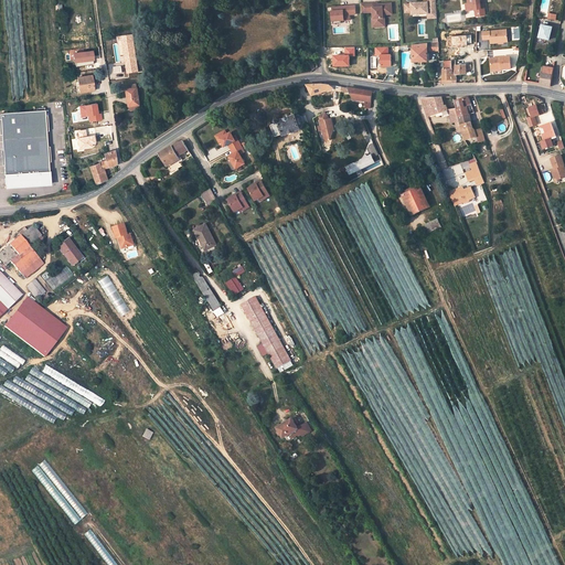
[(436,0),(425,0),(427,0),(427,2),(416,3),(416,4),(412,4),(406,4),(406,12),(412,12),(413,14),(428,13),(428,10),(437,10),(436,0)]
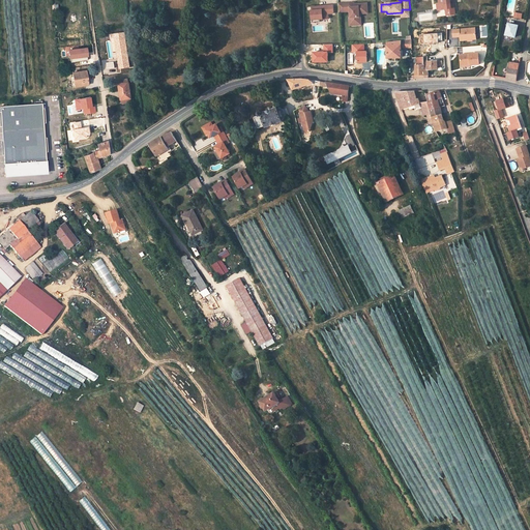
[(439,0),(440,4),(441,10),(446,9),(447,15),(448,16),(455,15),(455,10),(452,10),(451,4),(450,0),(439,0)]
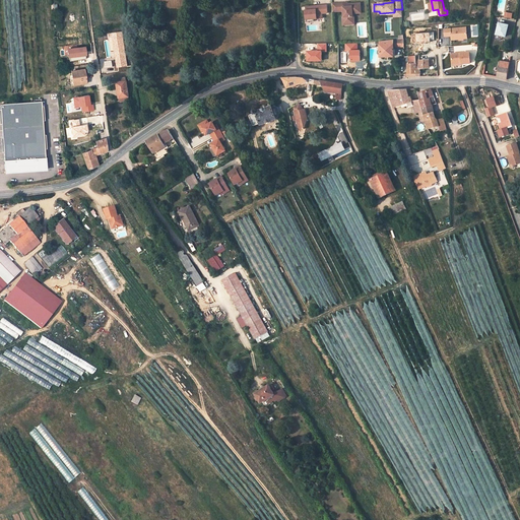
[(361,13),(361,3),(351,4),(352,6),(348,6),(347,2),(337,3),(337,11),(343,11),(344,17),(347,17),(347,24),(354,24),(353,13),(361,13)]
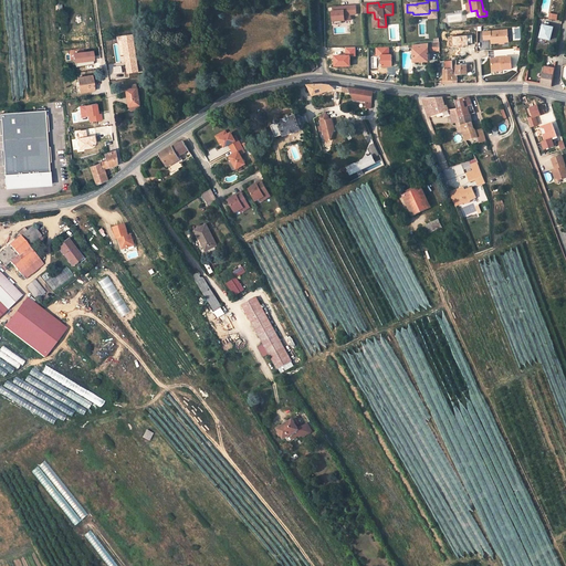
[(341,7),(333,7),(333,11),(333,21),(350,20),(350,14),(356,14),(356,6),(344,7),(344,8),(341,8),(341,7)]
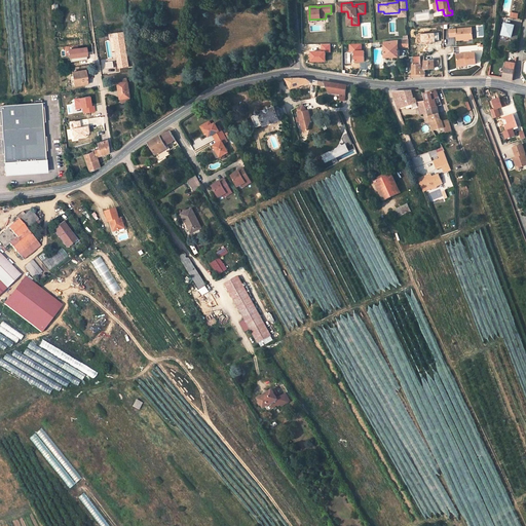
[(514,25),(503,23),(501,35),(511,36),(514,25)]
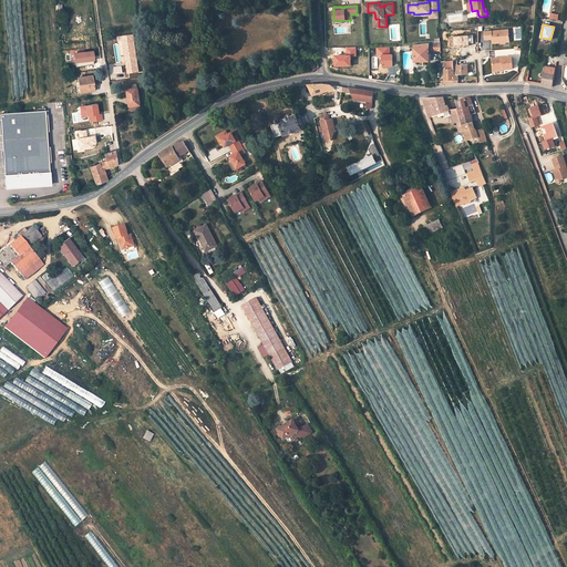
[(508,29),(484,31),(485,40),(492,39),(493,43),(509,41),(508,29)]
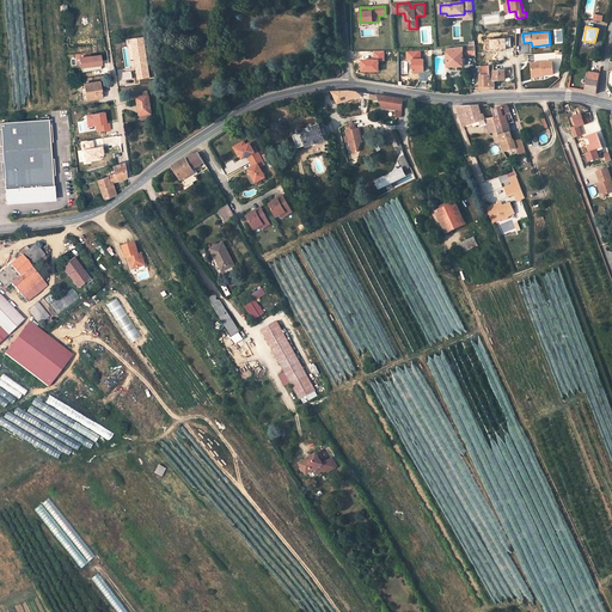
[(129,61),(135,60),(138,79),(148,78),(144,38),(127,40),(129,61)]
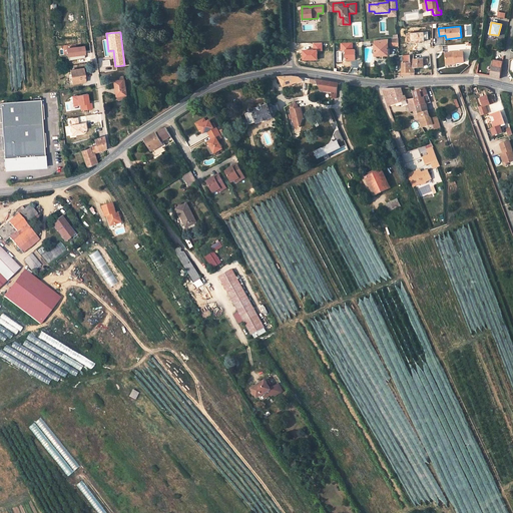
[(390,46),(399,46),(398,38),(394,39),(390,39),(390,43),(390,46)]
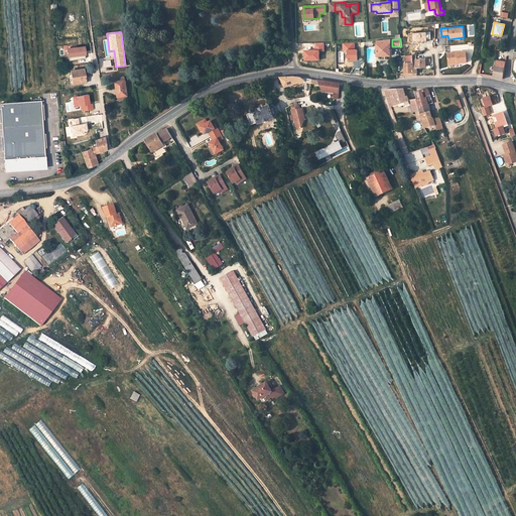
[(378,41),(378,56),(391,55),(390,42),(390,39),(378,41)]
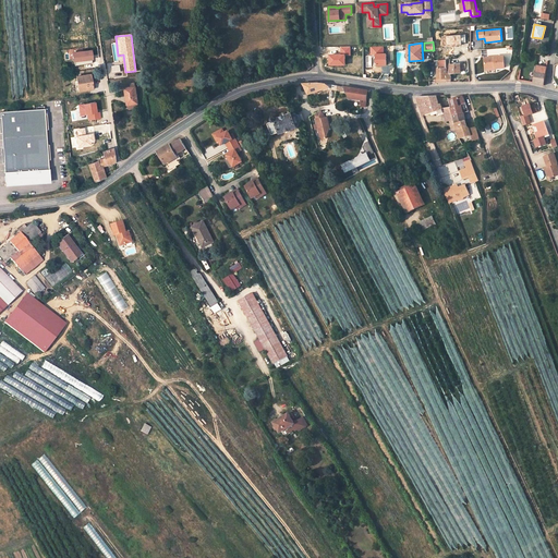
[(93,50),(73,52),(74,62),(94,60),(93,50)]
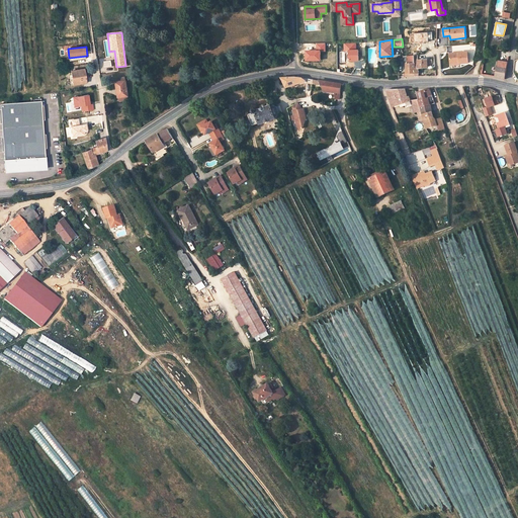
[(468,52),(449,54),(450,63),(459,62),(459,63),(468,62),(468,52)]
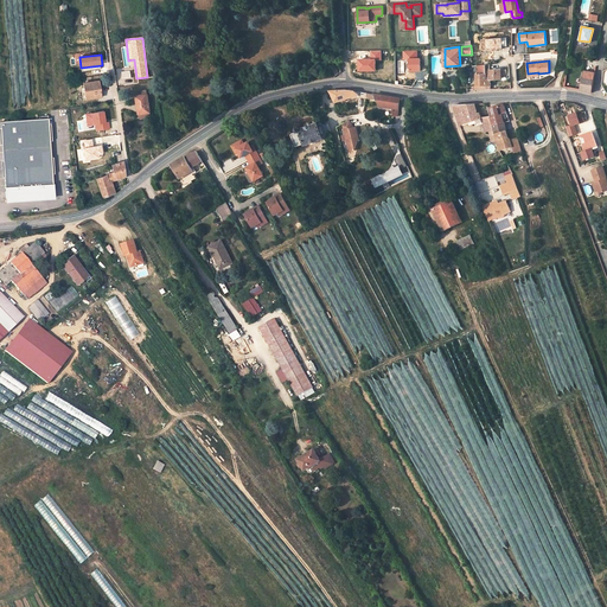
[(486,75),(486,89),(491,89),(491,81),(502,80),(500,70),(489,71),(487,75),(486,75)]
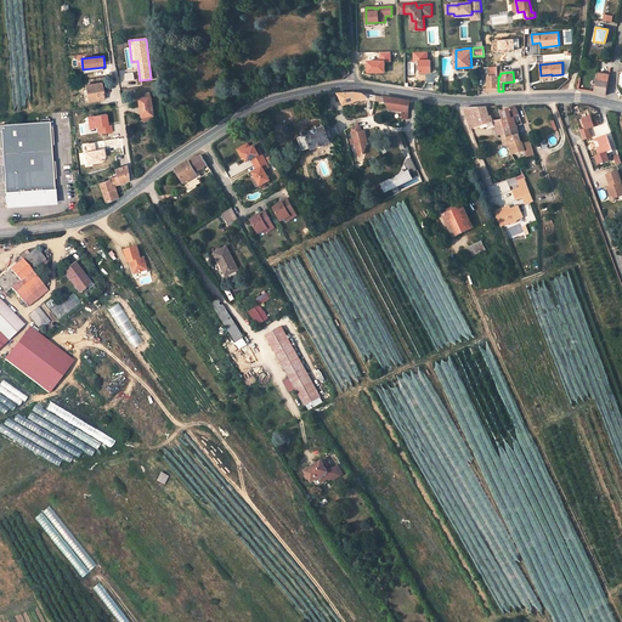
[(597,80),(594,92),(606,96),(610,75),(604,74),(603,82),(598,80),(597,80)]
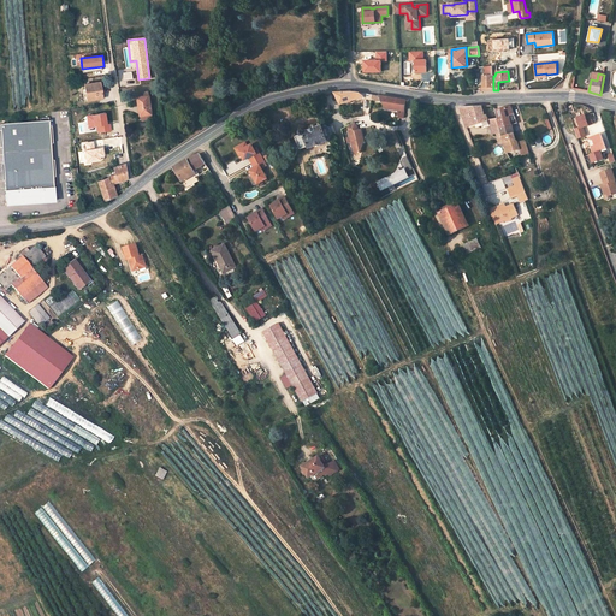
[(484,76),(483,76),(484,92),(493,90),(493,76),(486,76),(484,76)]
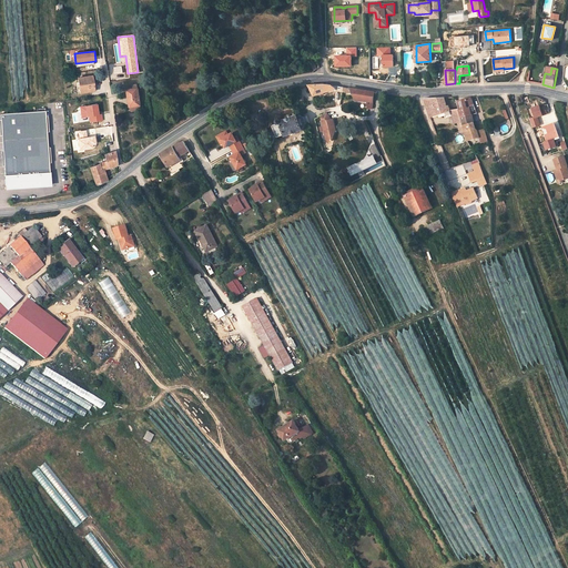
[(93,91),(91,77),(78,78),(80,92),(93,91)]
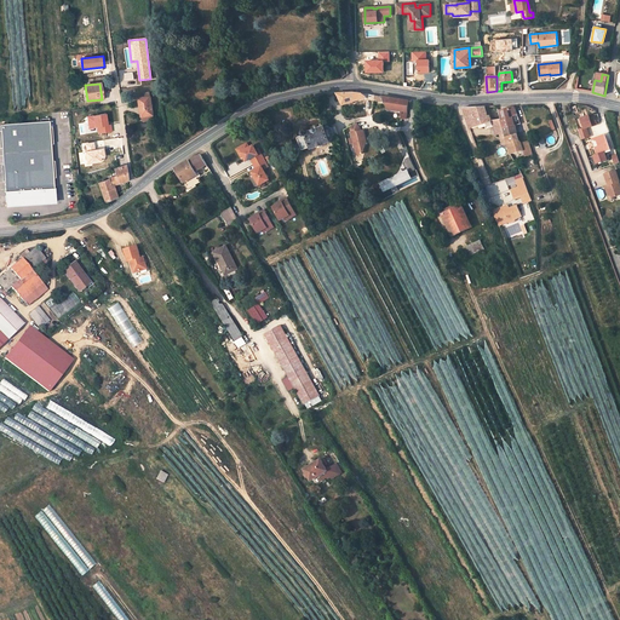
[(337,93),(343,104),(366,98),(366,99),(385,102),(388,109),(401,110),(402,118),(407,119),(408,101),(365,93),(352,93),(337,93)]
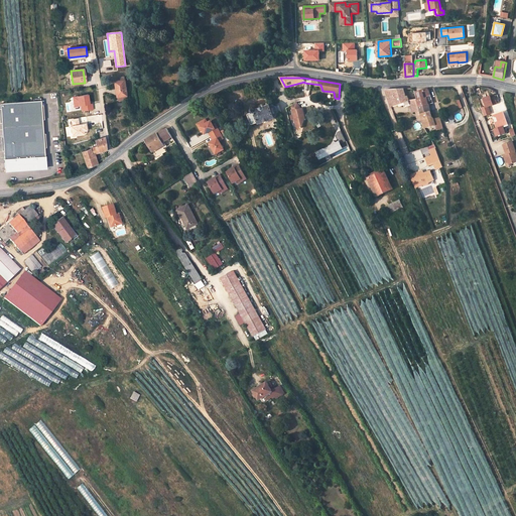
[(125,81),(116,82),(118,97),(128,96),(125,81)]
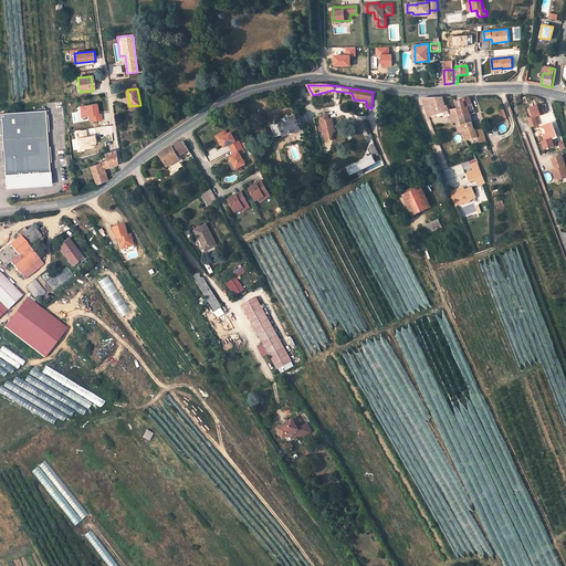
[(423,98),(429,116),(438,114),(439,117),(443,115),(449,113),(448,111),(449,109),(448,105),(447,105),(443,97),(423,98)]
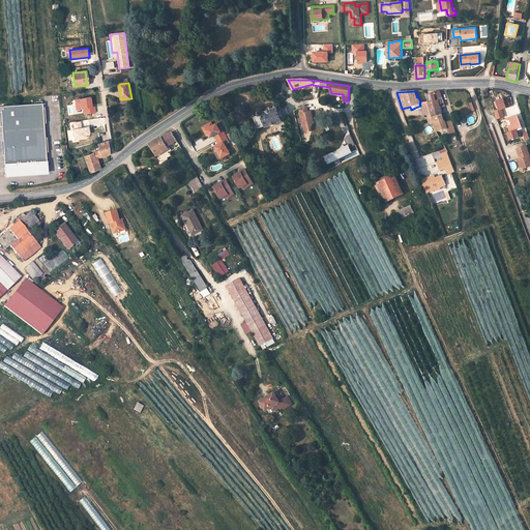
[(439,99),(442,98),(440,91),(427,94),(428,100),(431,109),(440,107),(439,104),(439,99)]
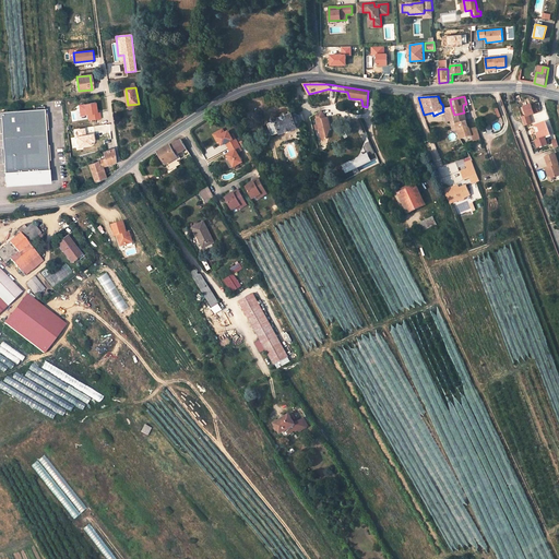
[(531,103),(523,106),(525,115),(528,114),(534,113),(531,103)]
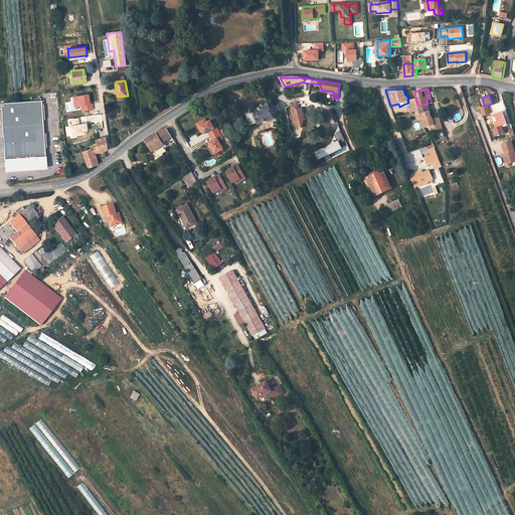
[(74,107),(82,106),(82,111),(93,109),(93,104),(90,105),(89,96),(73,98),(74,107)]
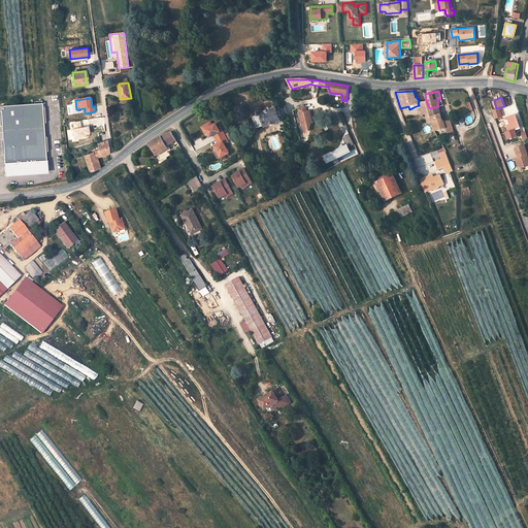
[(426,100),(421,102),(422,106),(423,113),(426,112),(430,111),(429,108),(426,100)]
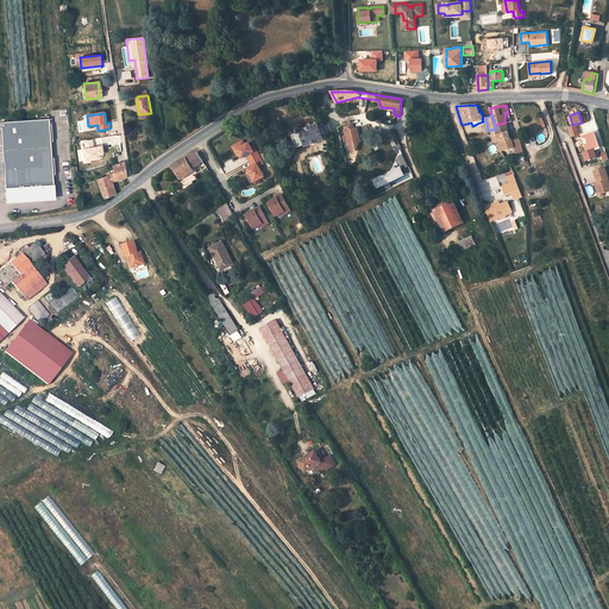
[(52,187),(48,119),(0,121),(0,126),(6,202),(54,199),(52,187)]
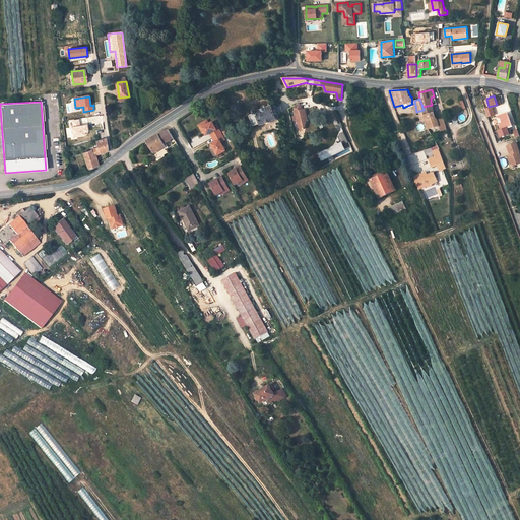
[(299,103),(294,107),(300,130),(304,129),(306,122),(305,118),(307,117),(305,109),(303,110),(299,103)]
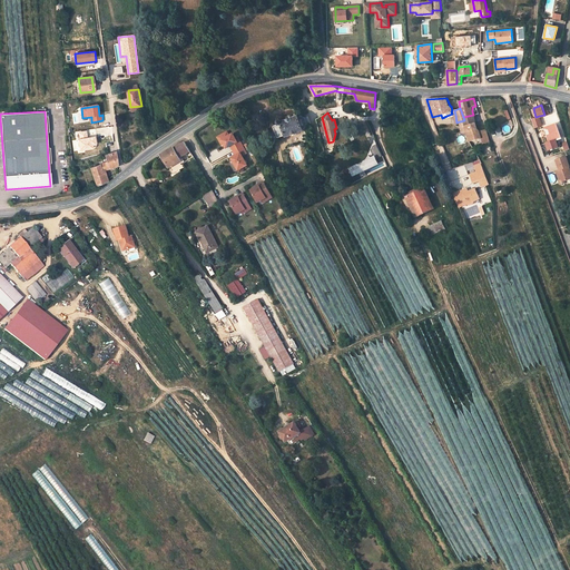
[(477,128),(473,115),(463,117),(464,120),(465,126),(467,131),(470,141),(471,141),(481,138),(488,137),(487,130),(480,131),(480,130),(477,128)]
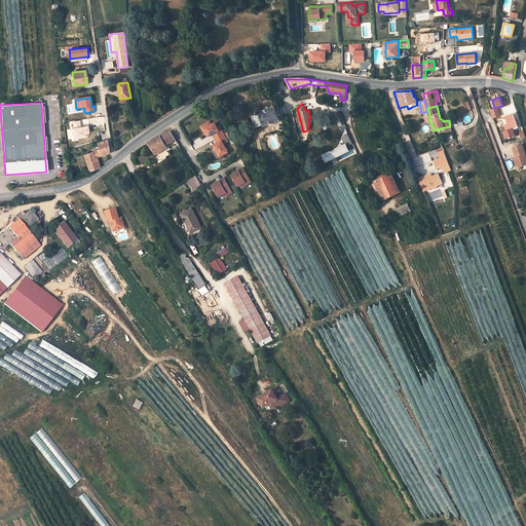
[(264,126),(280,120),(279,119),(283,118),(285,115),(282,108),(277,107),(275,108),(275,107),(260,112),(259,112),(258,112),(257,113),(257,114),(258,115),(255,116),(254,117),(257,126),(259,127),(264,125),(264,126)]
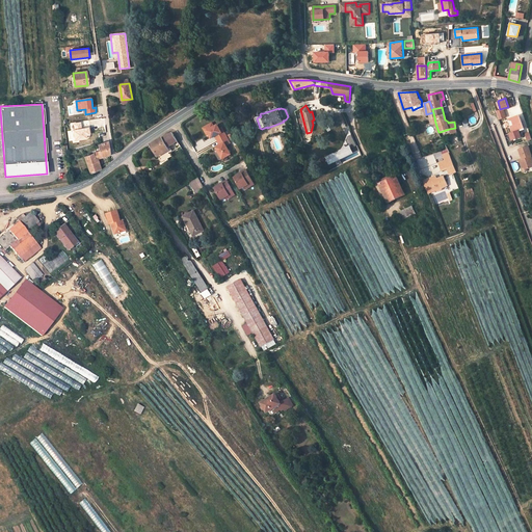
[(503,108),(497,111),(500,120),(507,117),(503,108)]
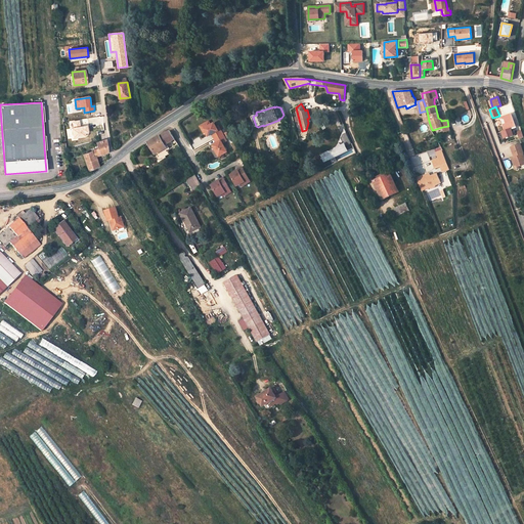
[(515,112),(512,113),(518,131),(521,129),(515,112)]
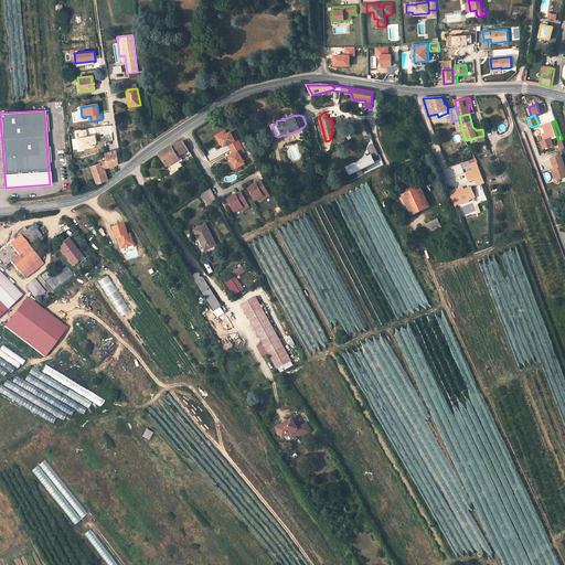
[(541,126),(546,140),(556,137),(552,124),(546,126),(545,125),(541,126)]
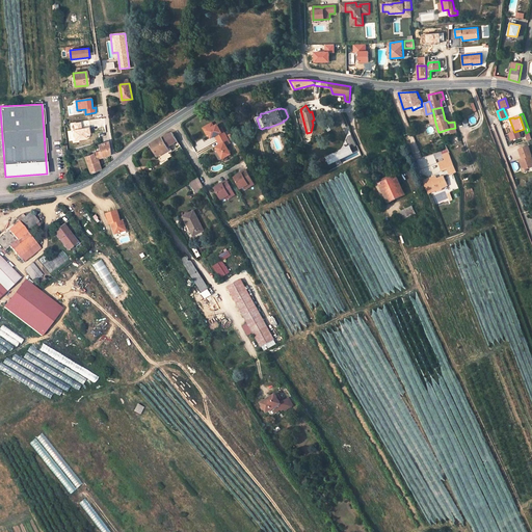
[(82,123),(74,124),(75,130),(74,130),(75,141),(87,139),(87,136),(90,135),(89,128),(82,129),(82,123)]
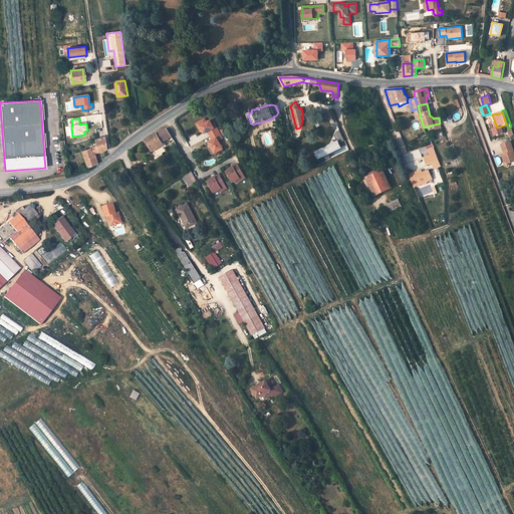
[(213,140),(219,151),(223,149),(219,141),(223,139),(215,122),(213,124),(210,120),(207,121),(205,118),(203,120),(209,132),(210,131),(212,135),(214,140),(213,140)]
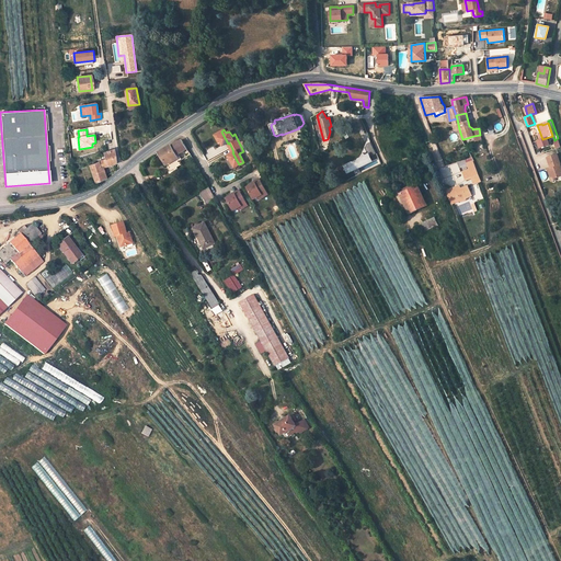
[(221,132),(216,134),(221,142),(222,146),(228,144),(221,132)]
